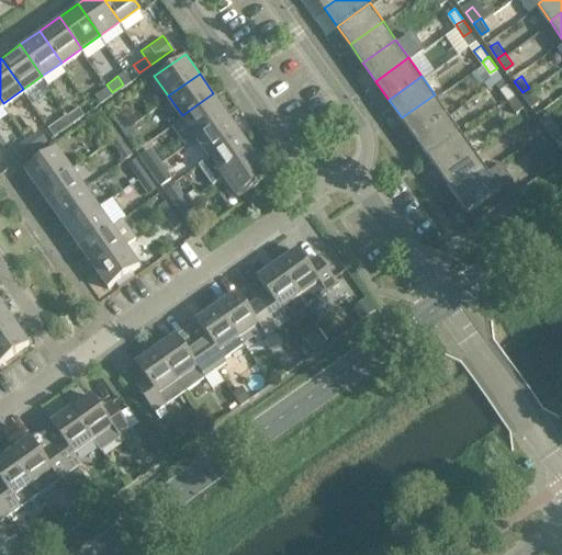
[(499,87),(507,99),(515,93),(507,82),(499,87)]
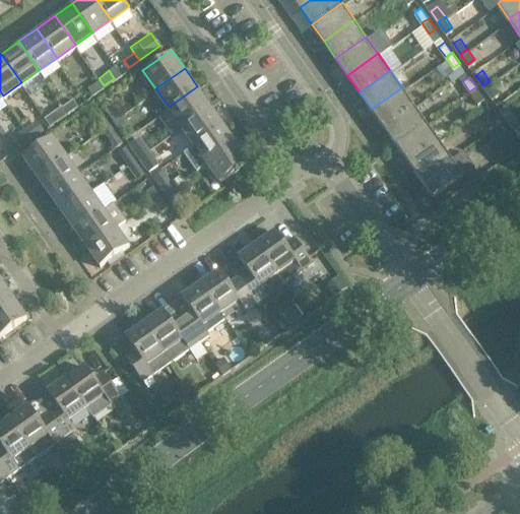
[(104,85),(99,78),(87,85),(93,92),(104,85)]
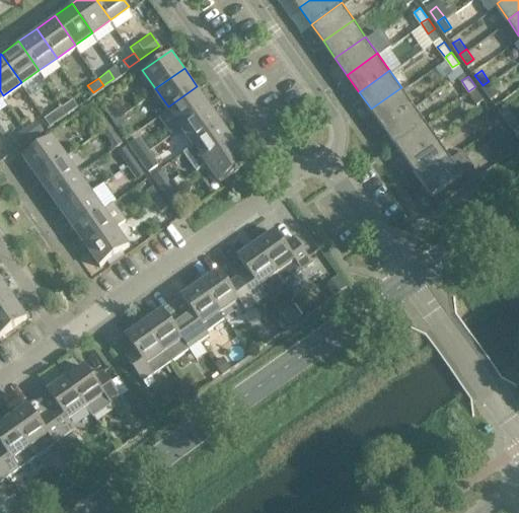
[(497,91),(489,81),(483,85),(490,96),(497,91)]
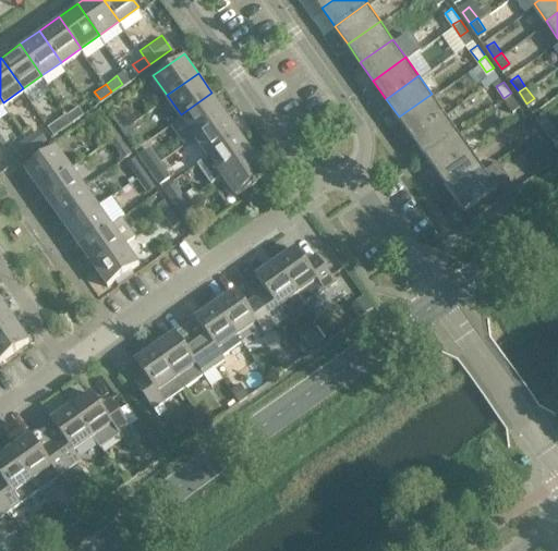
[(226,111),(211,93),(181,114),(194,134),(226,111)]
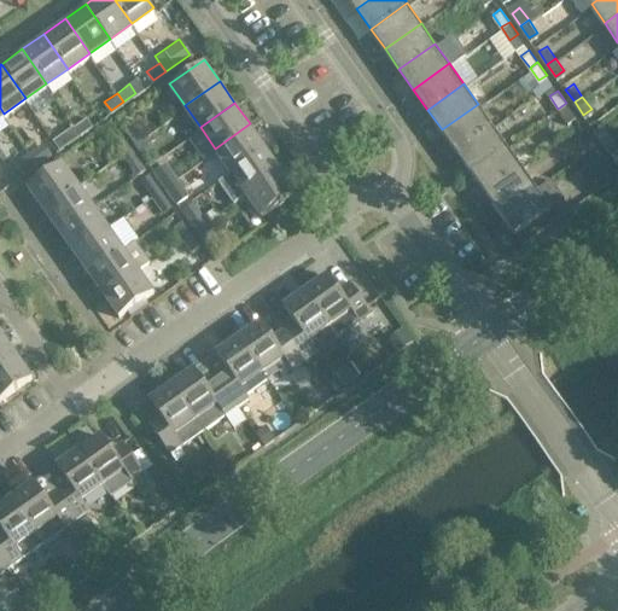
[(575,115),(566,103),(558,109),(567,121),(575,115)]
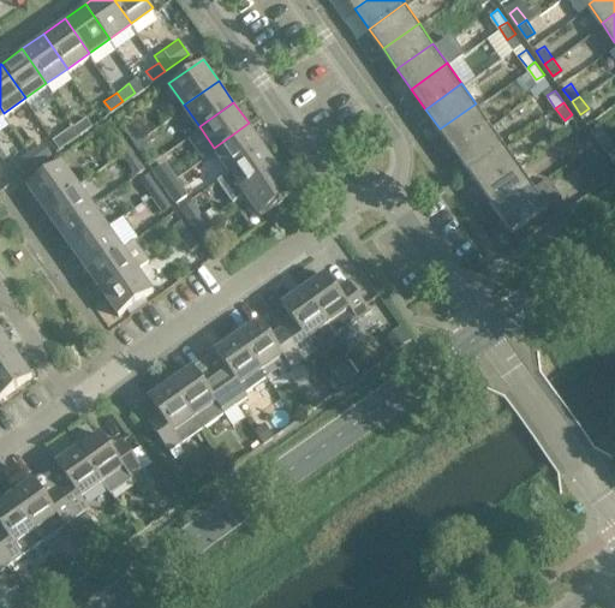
[(490,124),(476,103),(440,129),(454,149),(490,124)]
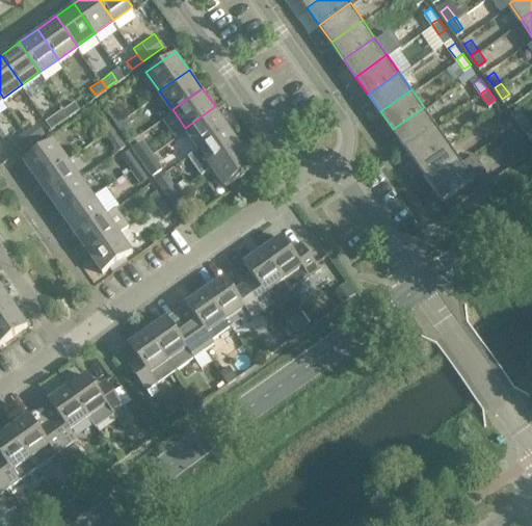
[(75,98),(63,106),(69,113),(80,106),(75,98)]
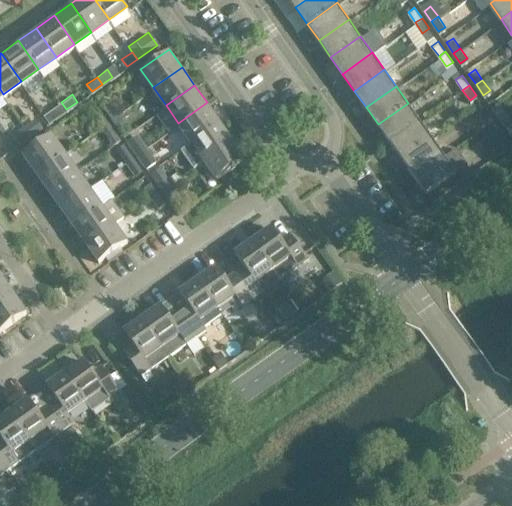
[(111,101),(104,106),(111,117),(119,111),(111,101)]
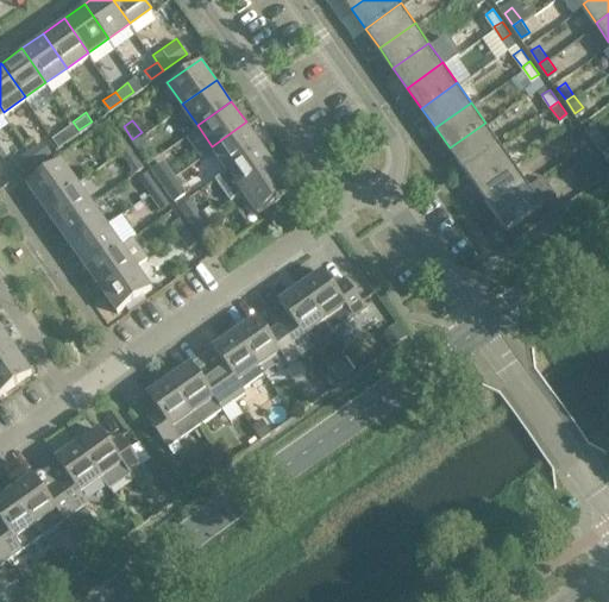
[(583,125),(592,138),(600,132),(591,120),(583,125)]
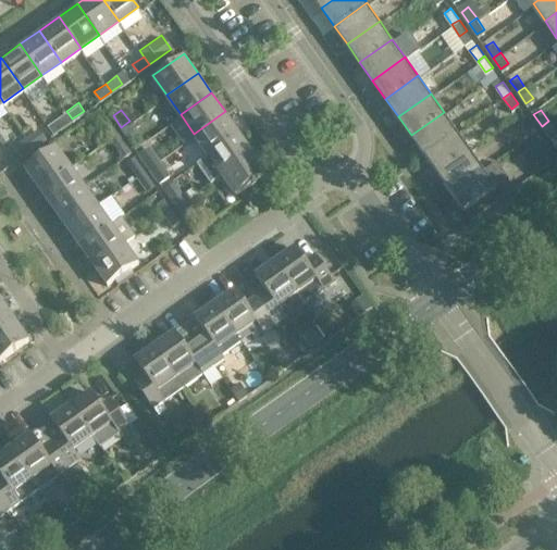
[(72,119),(66,111),(56,119),(61,126),(72,119)]
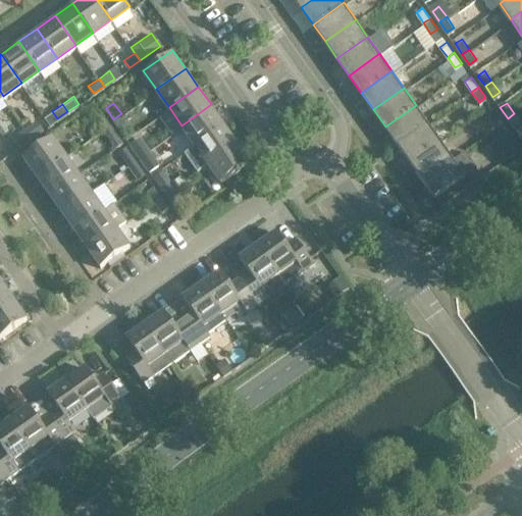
[(223,122),(211,104),(181,125),(195,143),(223,122)]
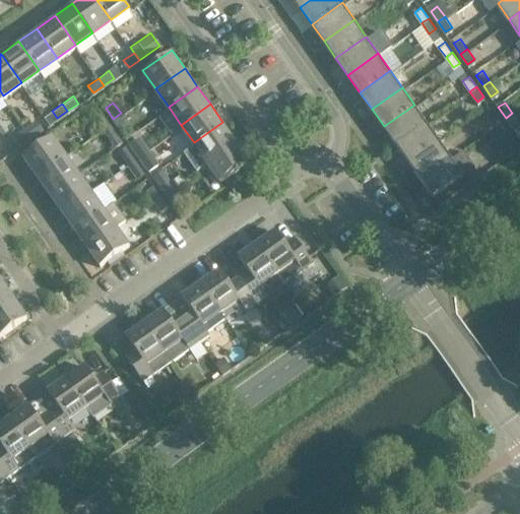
[(427,121),(414,105),(384,126),(395,143),(427,121)]
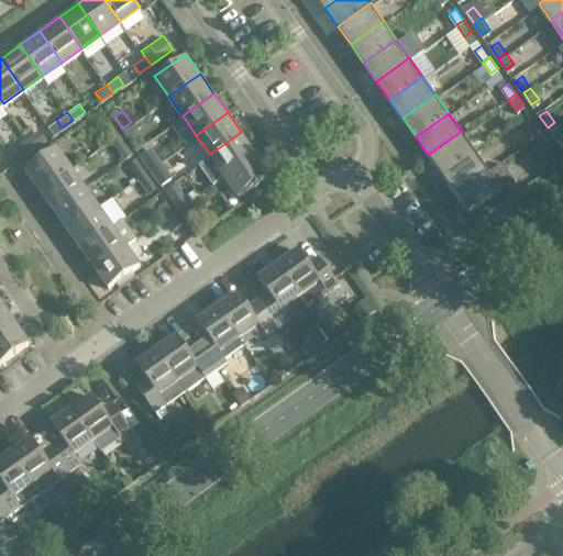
[(526,123),(534,135),(541,130),(533,119),(526,123)]
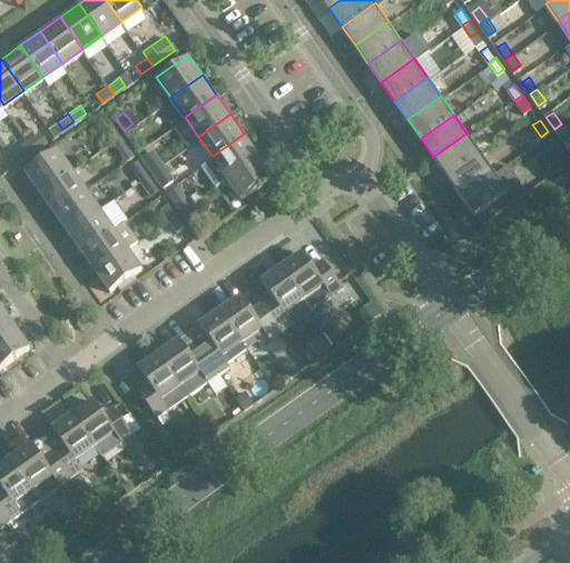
[(120,132),(111,121),(104,127),(111,138),(120,132)]
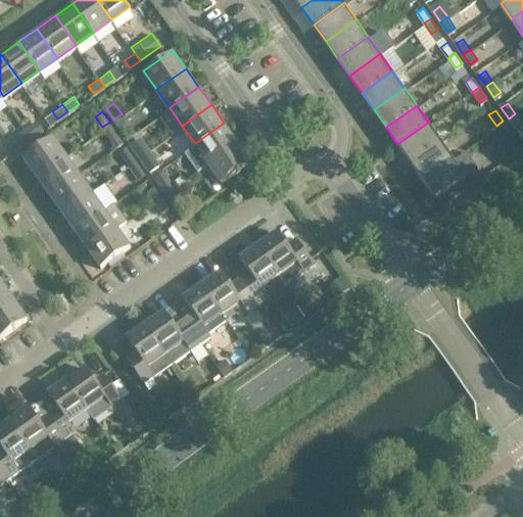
[(129,125),(122,113),(113,120),(122,130),(129,125)]
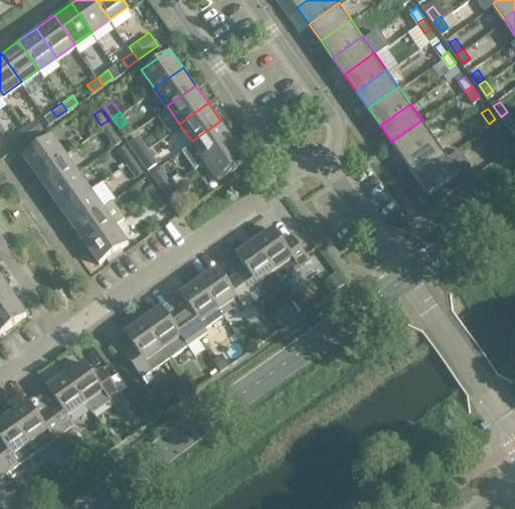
[(514,122),(507,112),(501,117),(508,127),(514,122)]
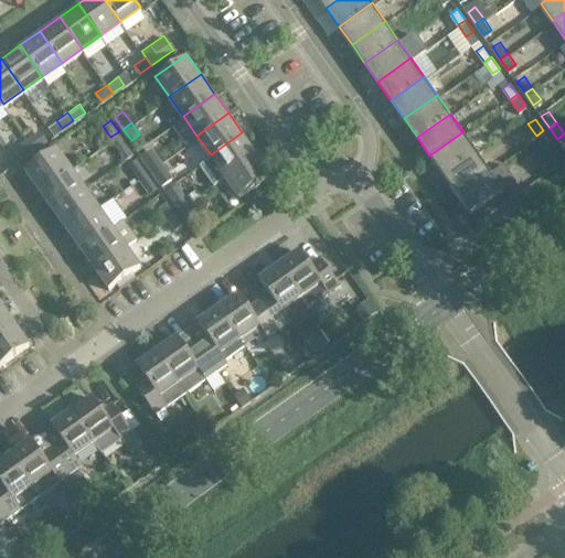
[(552,141),(543,130),(536,136),(544,147),(552,141)]
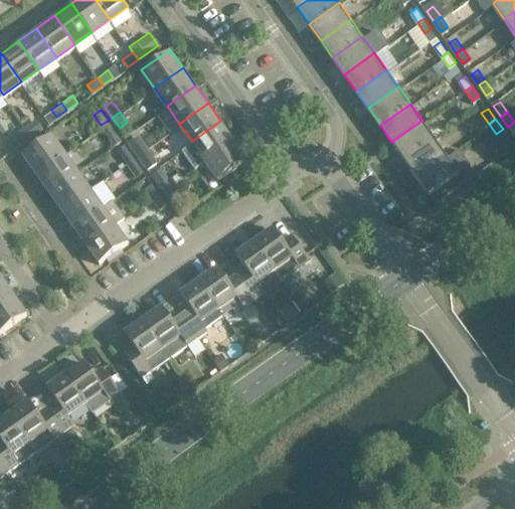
[(36,120),(26,128),(31,135),(42,128),(36,120)]
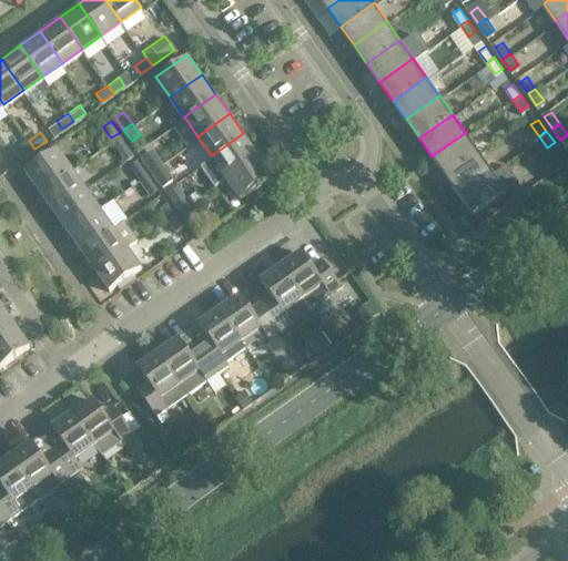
[(128,144),(120,132),(111,138),(120,150),(128,144)]
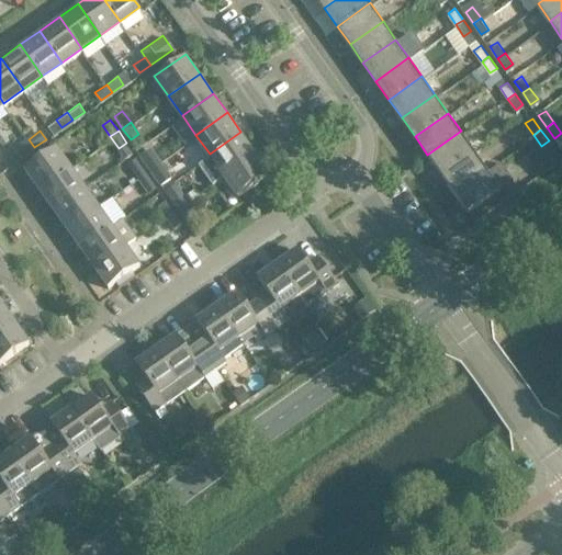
[(473,149),(461,131),(427,155),(440,173),(473,149)]
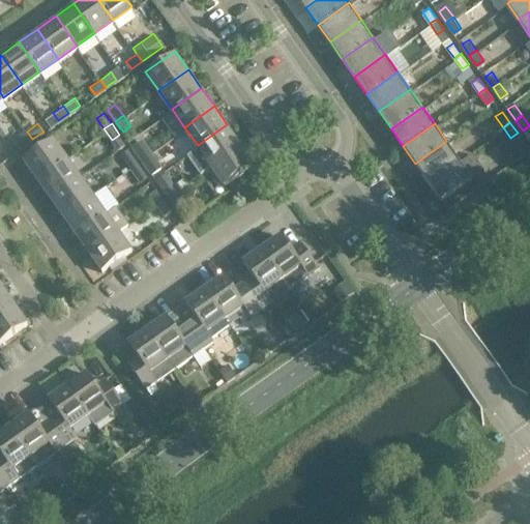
[(240,143),(227,124),(198,145),(187,152),(200,171),(210,164),(240,143)]
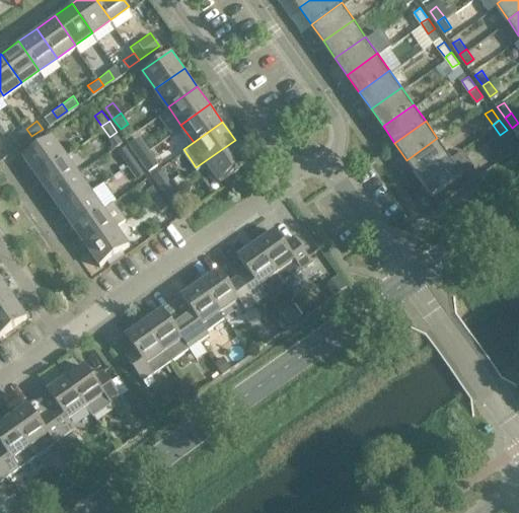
[(31,136),(26,129),(16,136),(21,143),(31,136)]
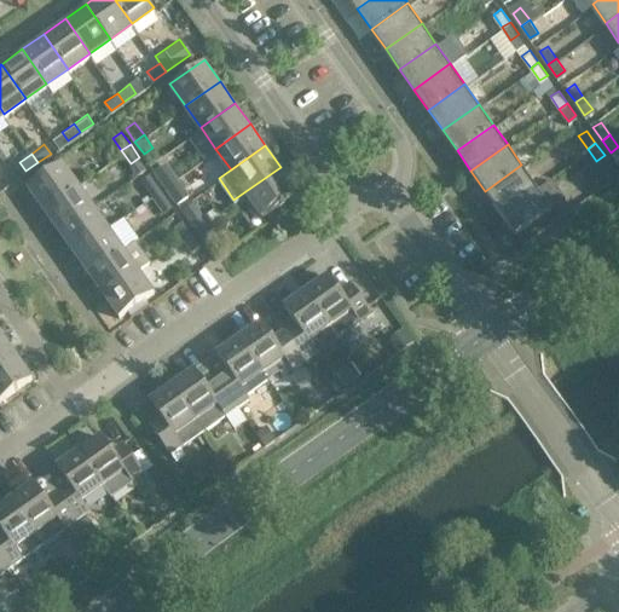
[(28,184),(44,206),(77,182),(62,160),(28,184)]
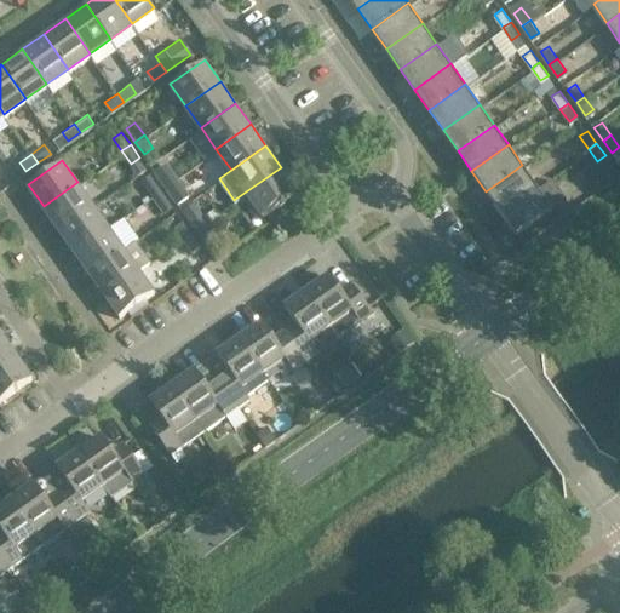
[(537,185),(522,165),(486,192),(500,211),(537,185)]
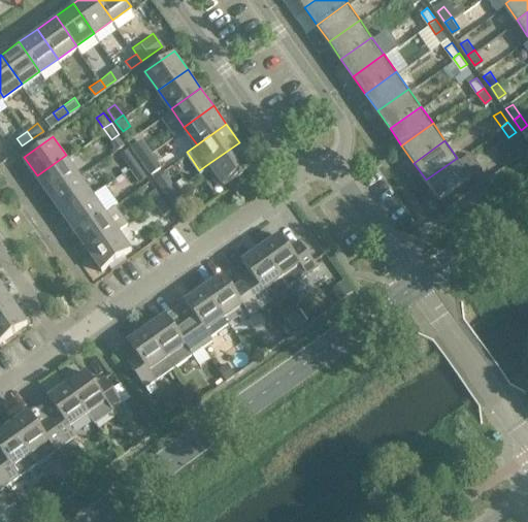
[(140,141),(133,147),(140,157),(149,152),(140,141)]
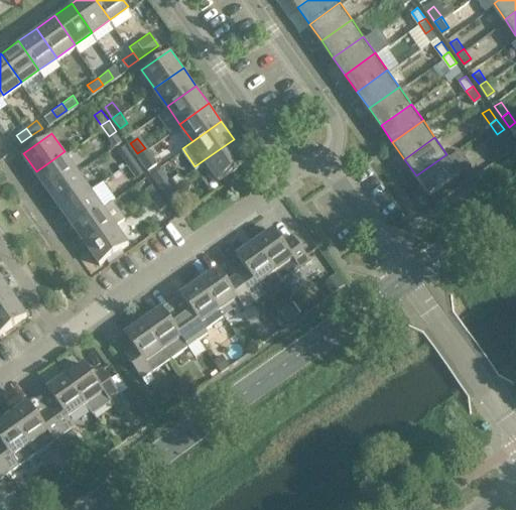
[(246,157),(234,139),(205,159),(218,177),(246,157)]
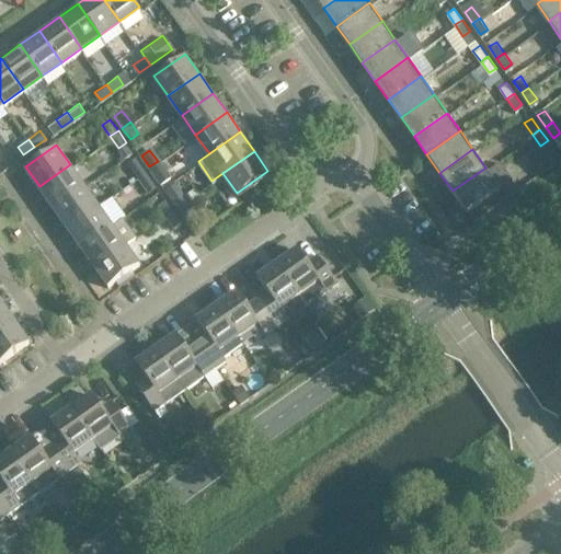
[(146,170),(137,158),(129,163),(137,175),(146,170)]
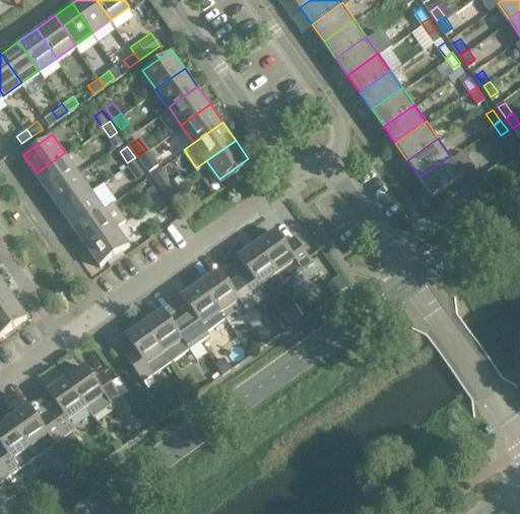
[(153,159),(146,149),(138,154),(146,166),(153,159)]
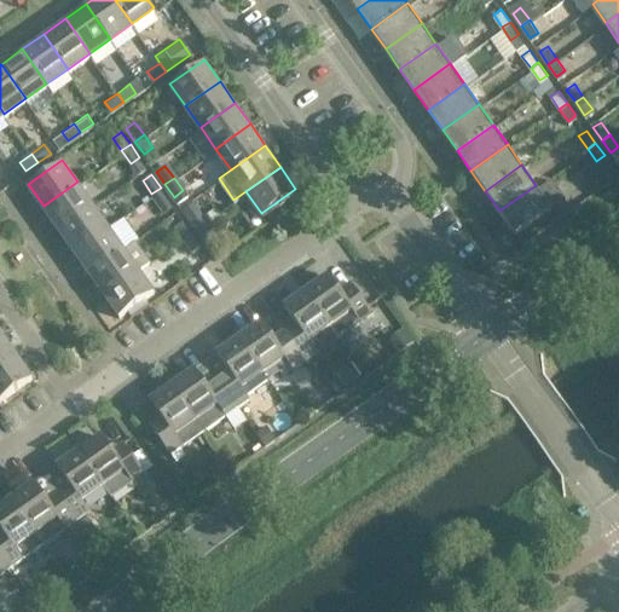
[(93,203),(77,182),(44,206),(58,227),(93,203)]
